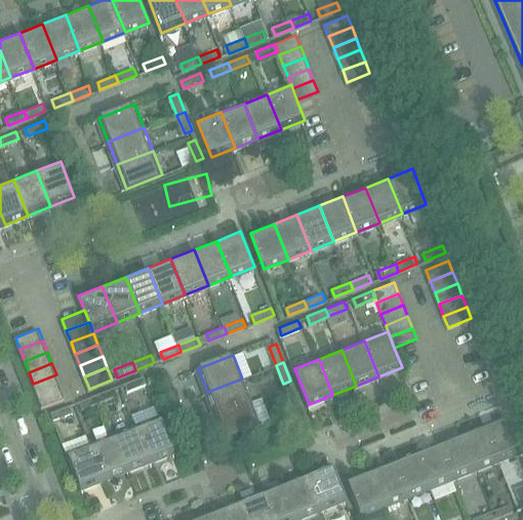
[(61,386),(56,374),(33,384),(38,395),(61,386)]
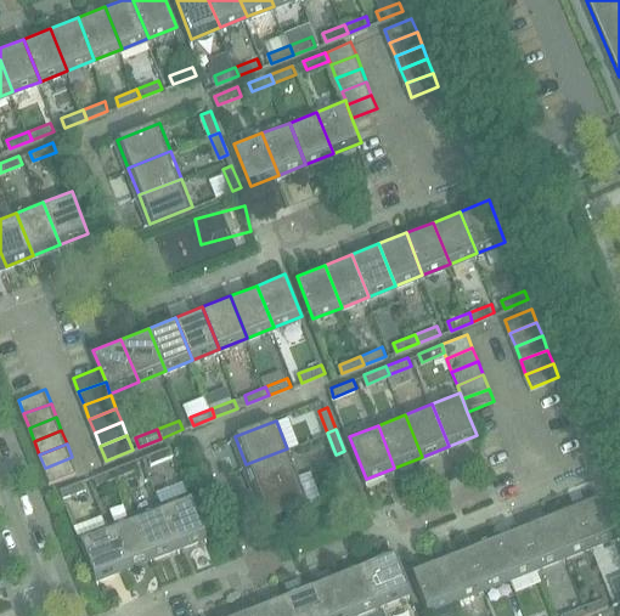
[(175,453),(172,445),(148,453),(152,462),(175,453)]
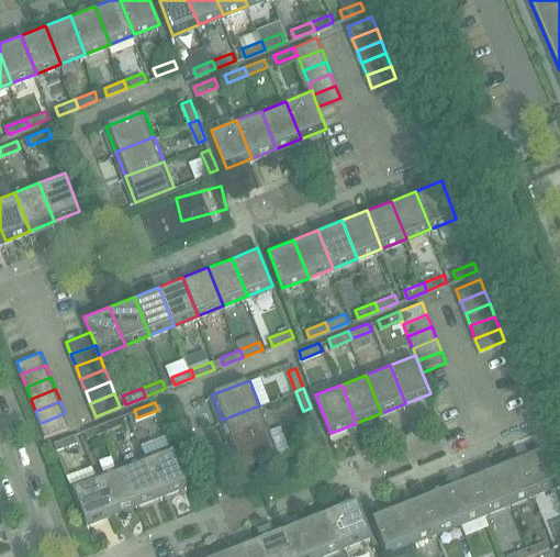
[(269,430),(259,405),(222,420),(232,445),(269,430)]
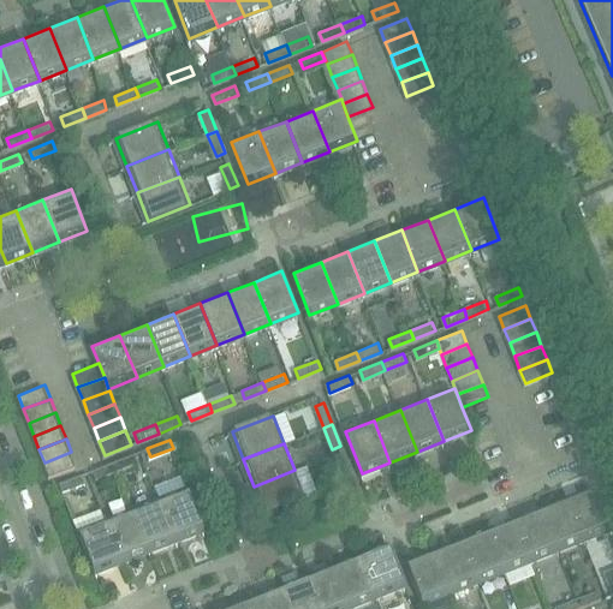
[(77,466),(71,452),(45,463),(49,476),(77,466)]
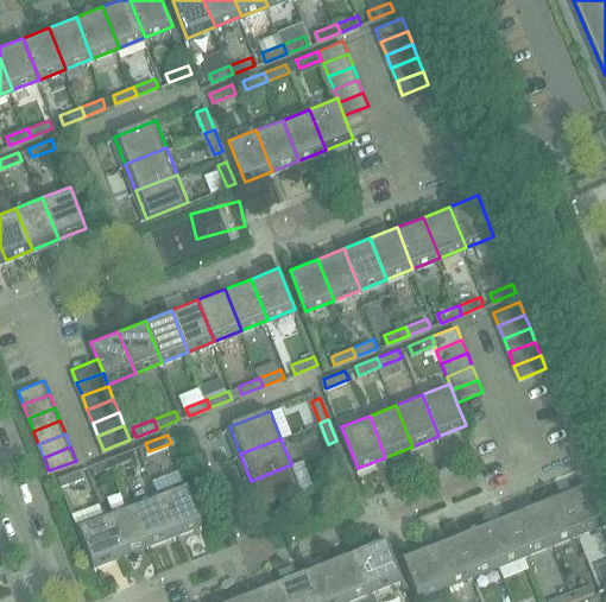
[(134,448),(114,456),(117,464),(138,456),(134,448)]
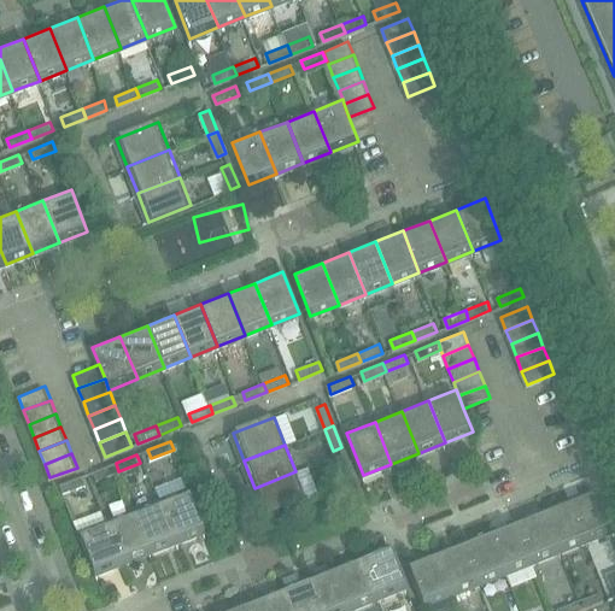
[(338,462),(346,485),(355,481),(346,458),(338,462)]
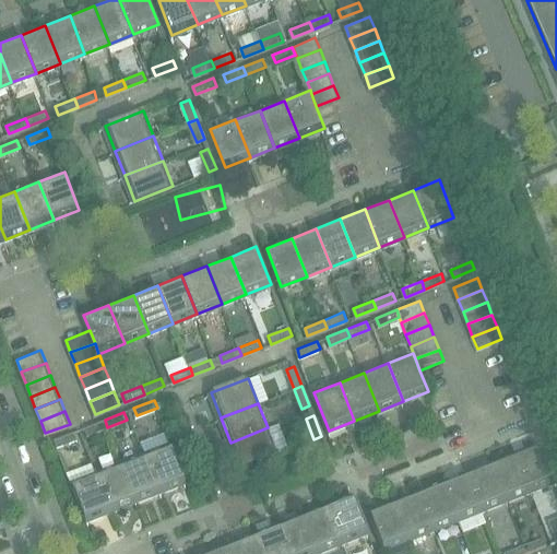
[(107,427),(105,420),(85,427),(89,435),(107,427)]
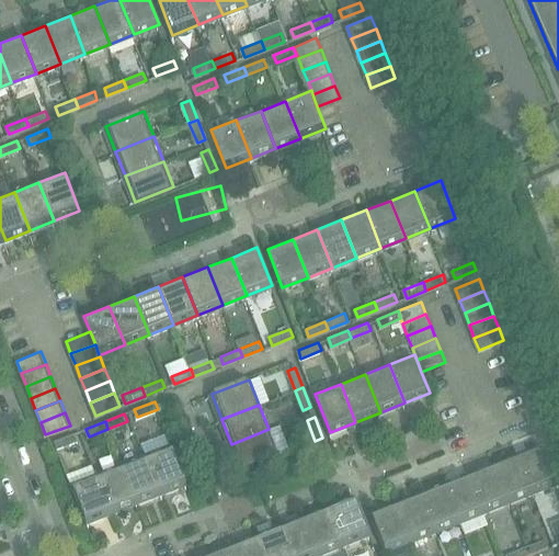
[(278,454),(269,429),(231,444),(241,469),(278,454)]
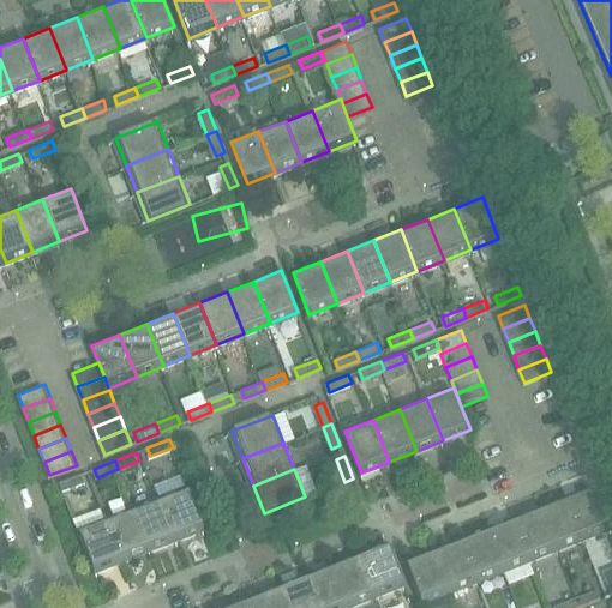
[(83,473),(60,482),(64,491),(87,481),(83,473)]
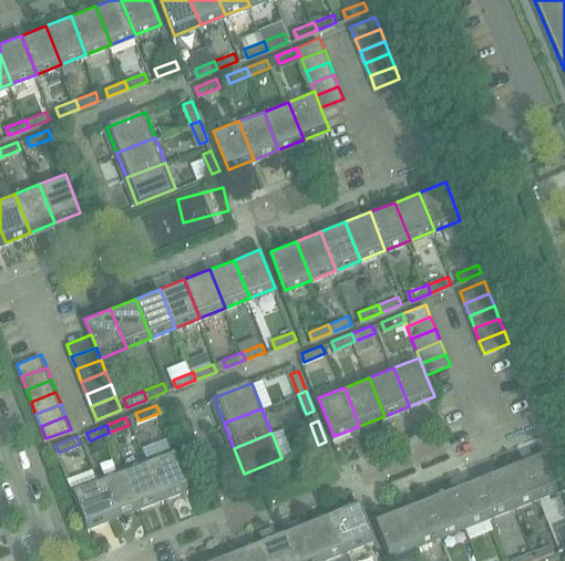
[(564,482),(550,447),(524,458),(540,496),(564,486),(564,482)]
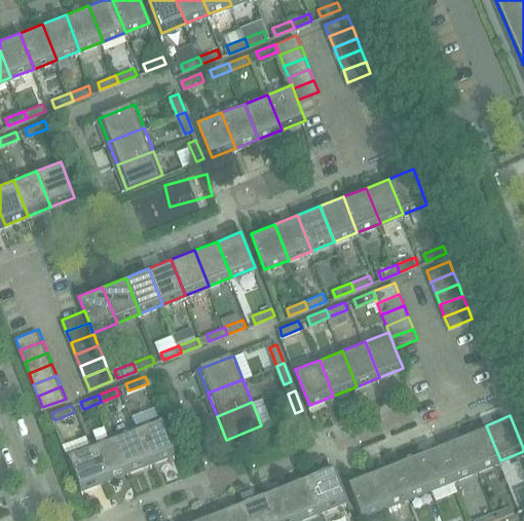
[(176,452),(161,416),(138,426),(151,461),(176,452)]
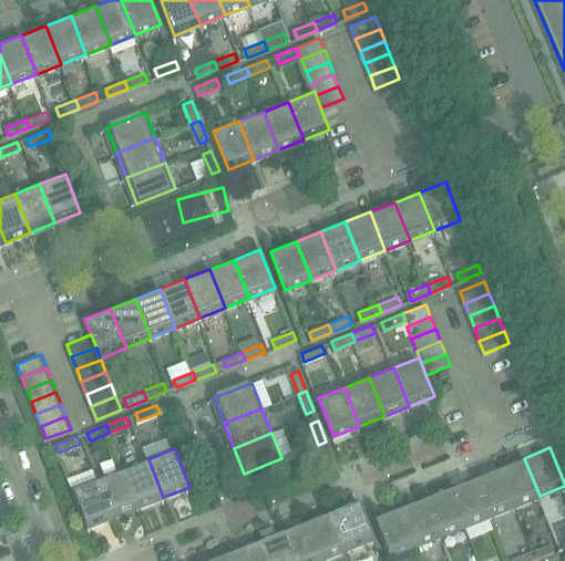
[(540,496),(524,458),(500,467),(515,506),(540,496)]
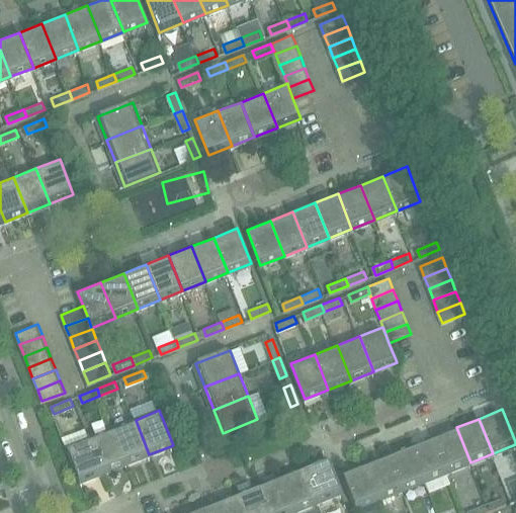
[(149,454),(136,420),(112,428),(126,463),(149,454)]
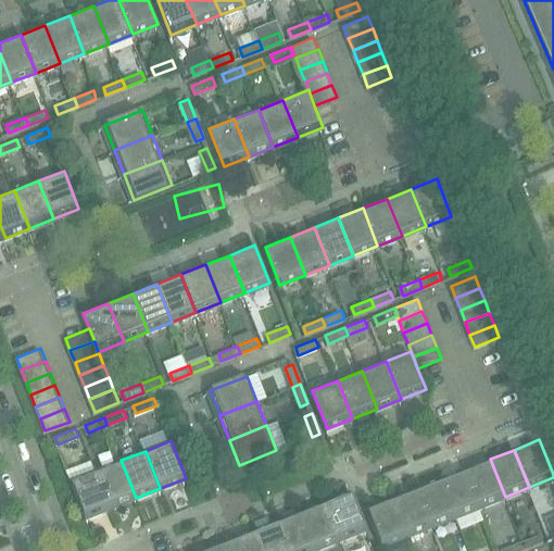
[(505,497),(490,459),(466,468),(480,506),(505,497)]
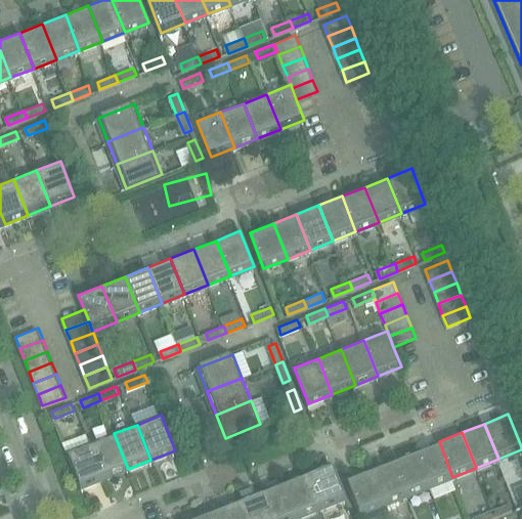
[(128,469),(114,433),(91,442),(105,478),(128,469)]
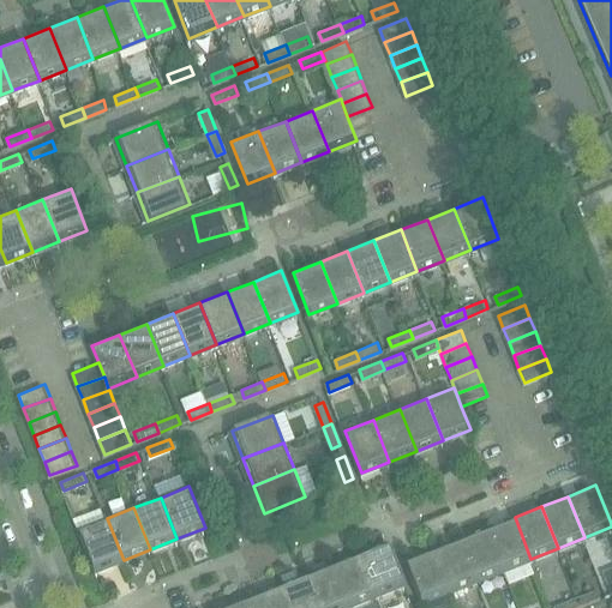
[(531,559),(515,517),(487,528),(504,570),(531,559)]
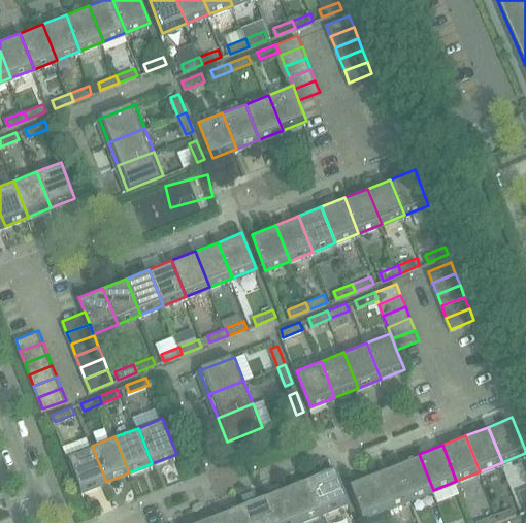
[(106,482),(92,446),(68,455),(83,491),(106,482)]
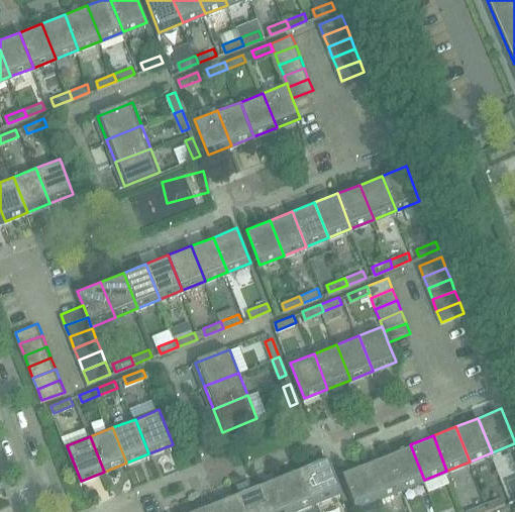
[(424,480),(410,444),(388,453),(402,489),(424,480)]
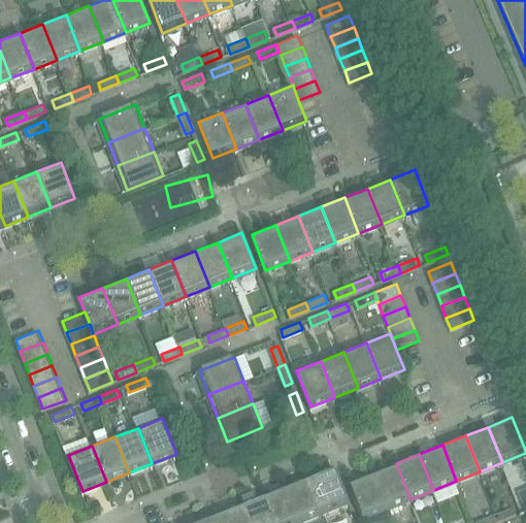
[(411,499),(396,463),(373,472),(387,509),(411,499)]
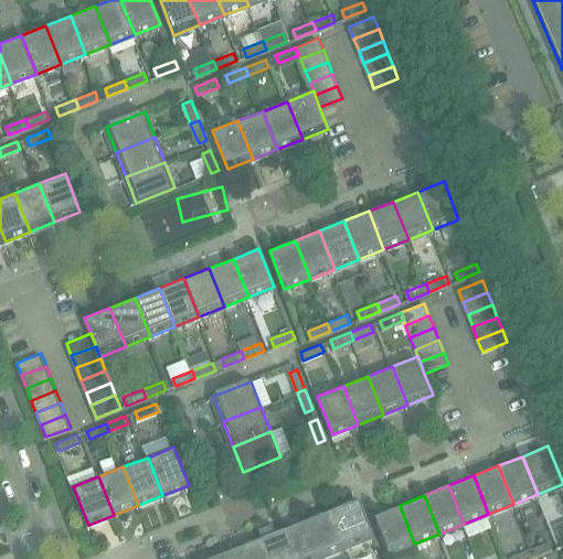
[(373,536),(358,498),(331,508),(347,547),(373,536)]
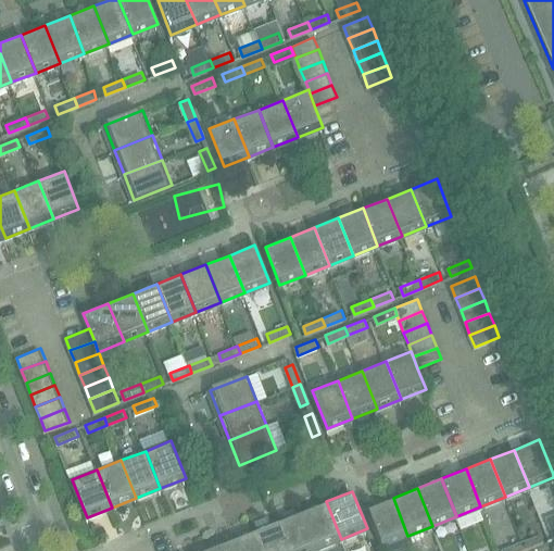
[(407,536),(393,498),(368,508),(382,546),(407,536)]
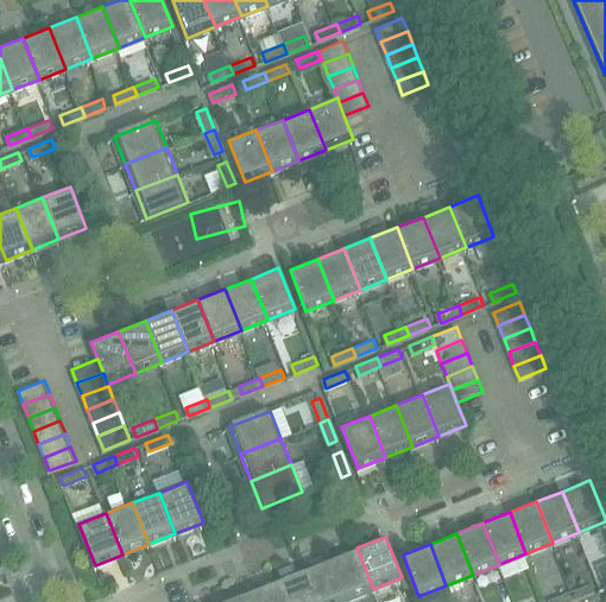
[(373,589),(357,547),(330,558),(347,600),(373,589)]
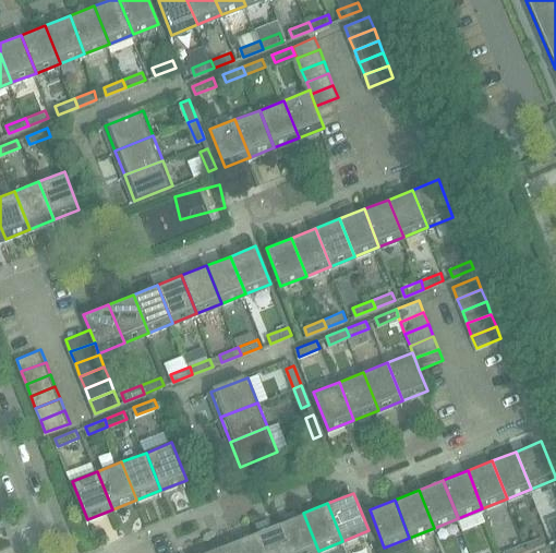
[(311,552),(318,551),(303,513),(279,523),(291,552),(311,552)]
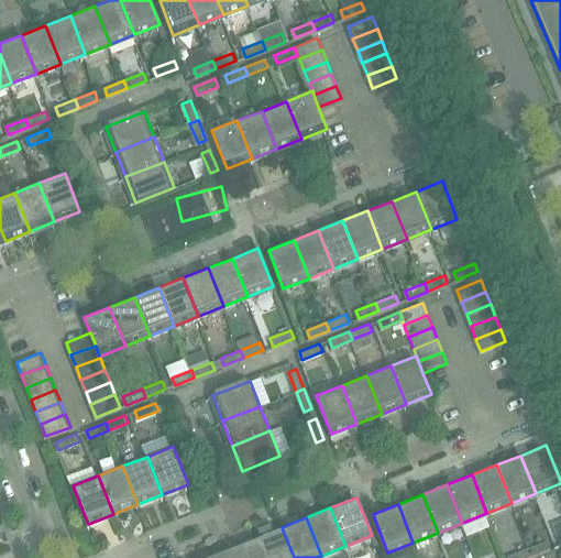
[(294,557),(282,527),(257,537),(265,557),(294,557)]
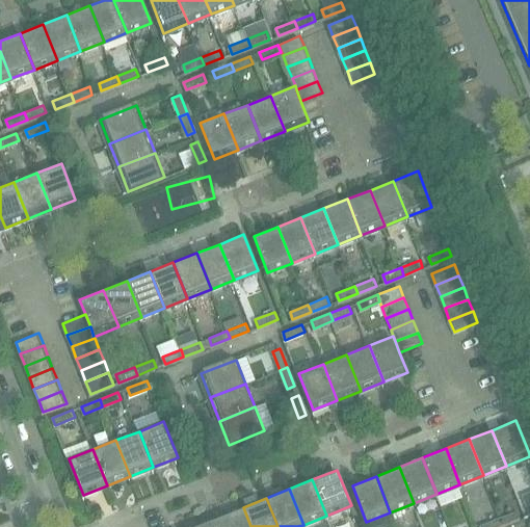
[(250,526),(243,507),(219,517),(223,526),(250,526)]
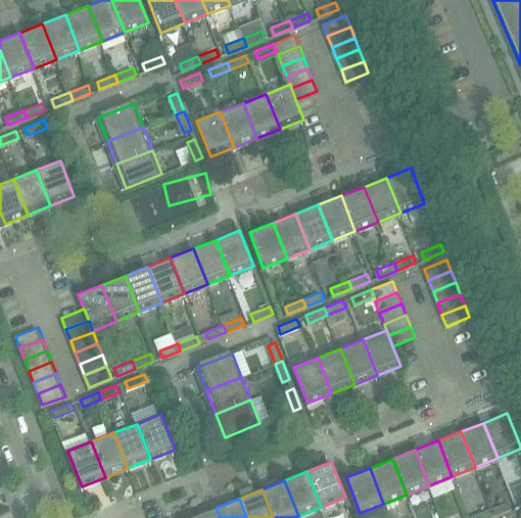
[(512,508),(509,501),(491,508),(493,515),(512,508)]
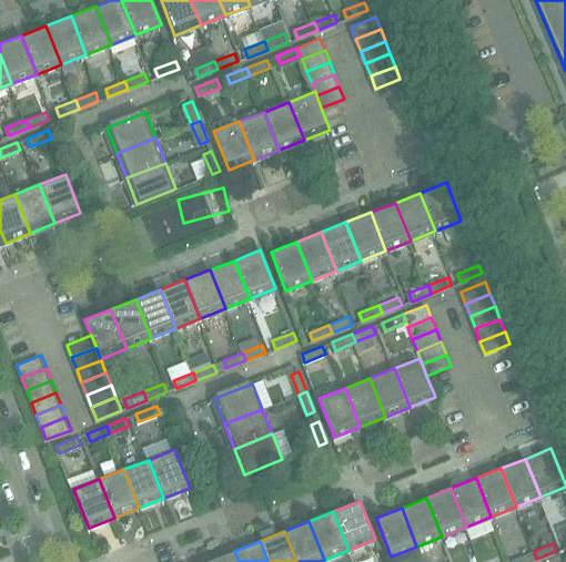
[(239,561),(234,551),(210,560),(210,561),(239,561)]
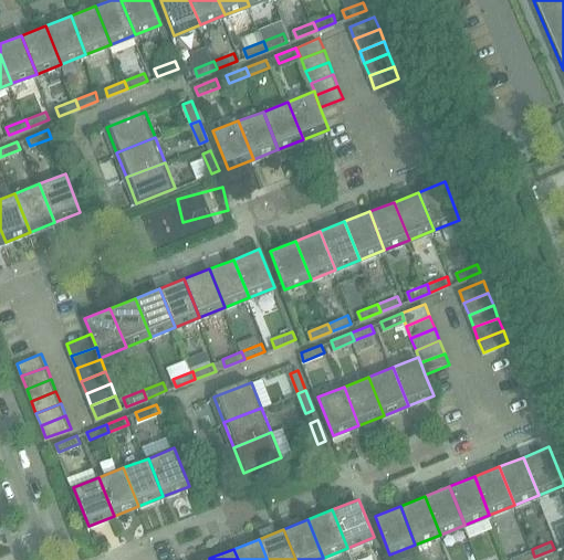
[(528,559),(534,557),(532,549),(512,557),(512,559),(528,559)]
